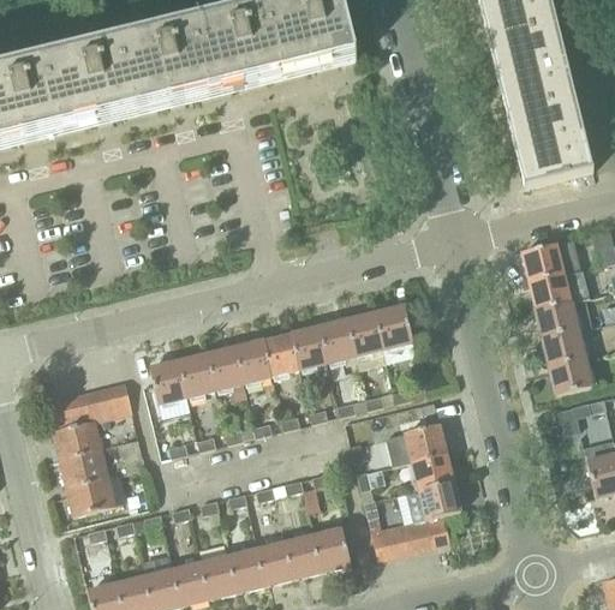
[(315,0),(264,12),(280,75),(353,57),(354,64),(356,63),(357,63),(340,0),(315,0)]
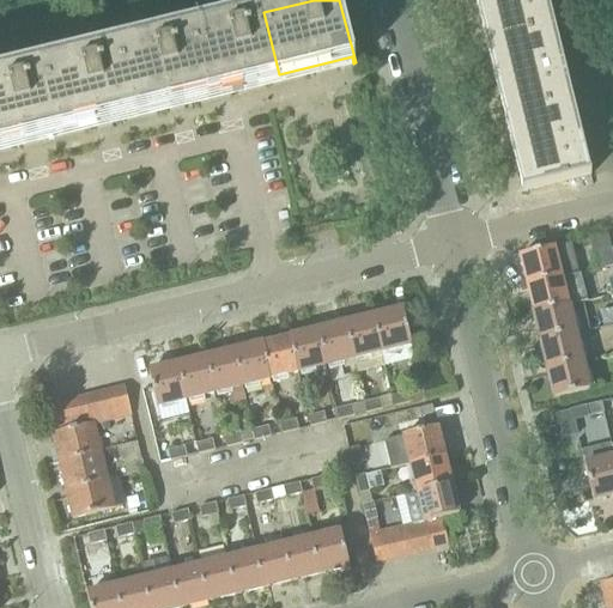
[(481,0),(491,40),(553,24),(547,0),(481,0)]
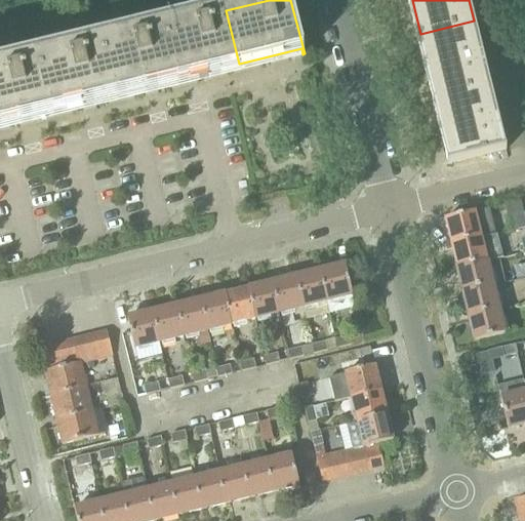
[(226,10),(163,26),(176,79),(239,64),(226,10)]
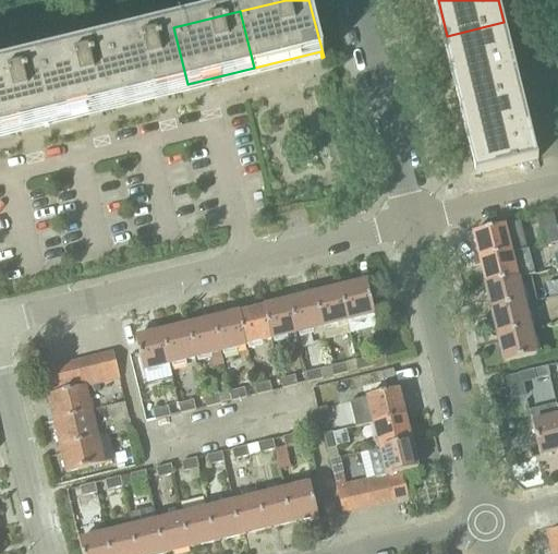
[(504,22),(447,36),(463,103),(520,89),(504,22)]
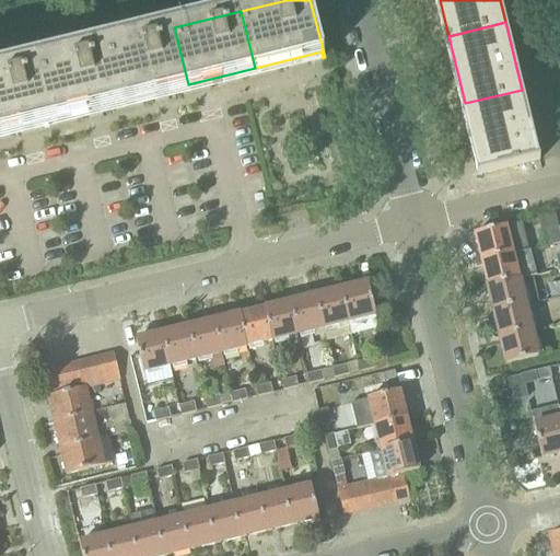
[(174,27),(107,44),(121,100),(188,84),(174,27)]
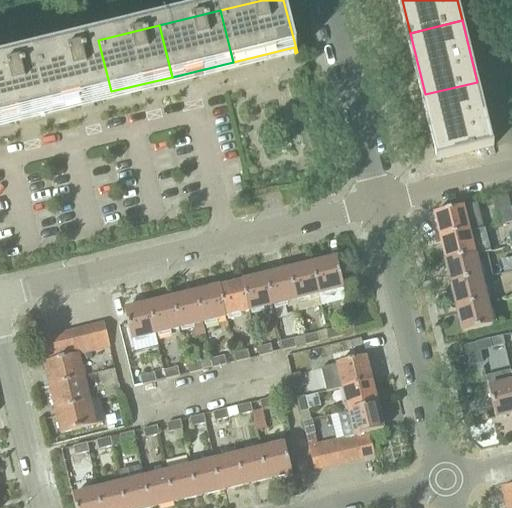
[(98,40),(37,55),(50,106),(111,91),(98,40)]
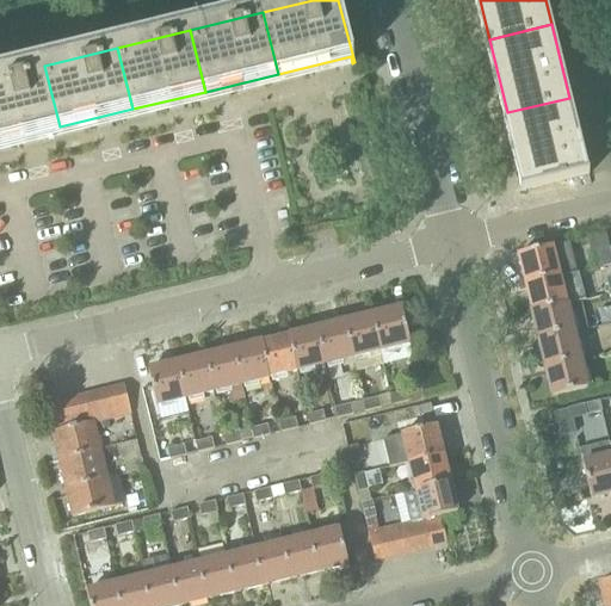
[(44,66),(0,76),(0,141),(60,127),(44,66)]
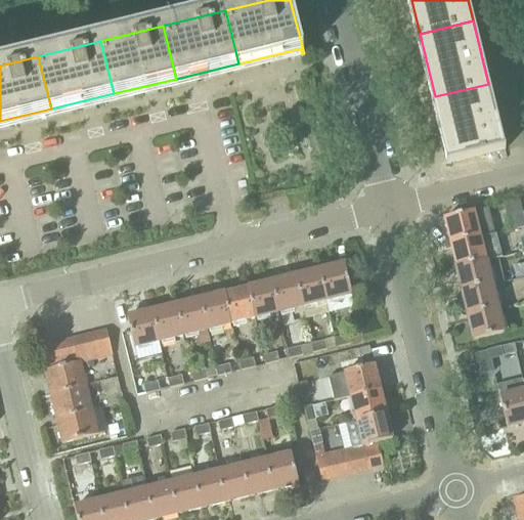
[(488,84),(435,96),(450,159),(446,160),(446,162),(492,150),(496,149),(499,148),(504,147),(505,147),(505,146),(505,145),(504,145),(488,84)]
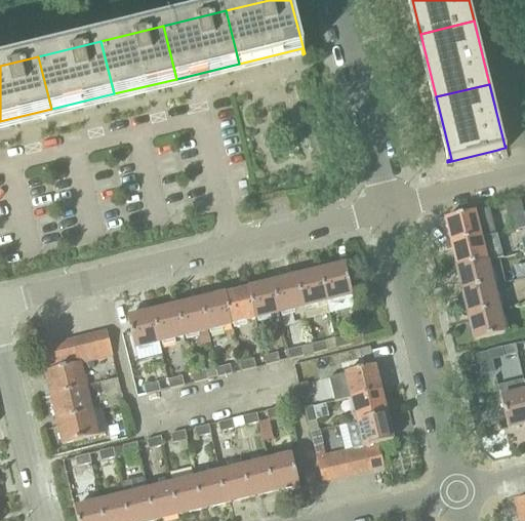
[(521,198),(505,202),(511,228),(511,229),(519,227),(519,226),(516,211),(524,209),(521,198)]
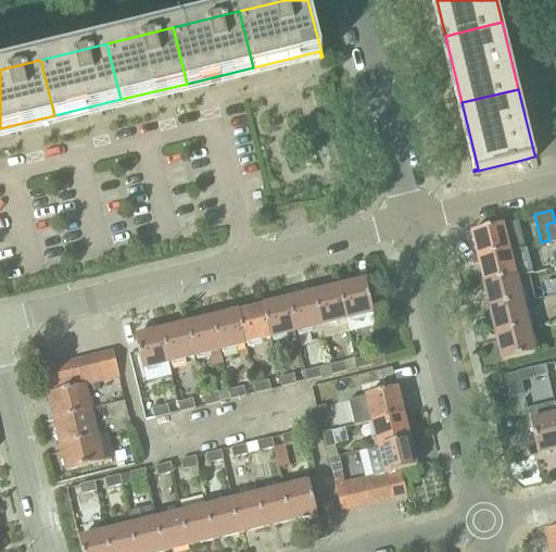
[(478,255),(509,248),(503,222),(471,229),(478,255)]
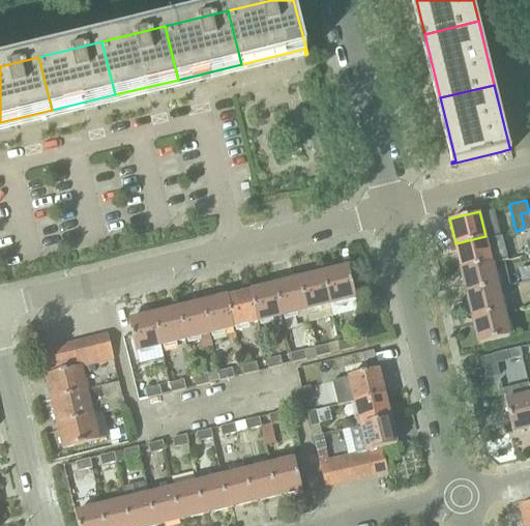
[(529,226),(529,215),(529,211),(521,213),(524,228),(529,226)]
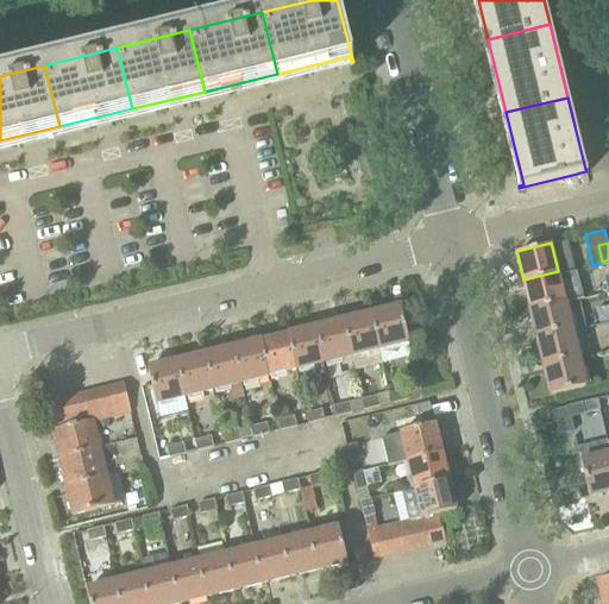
[(523,280),(531,307),(565,299),(558,271),(523,280)]
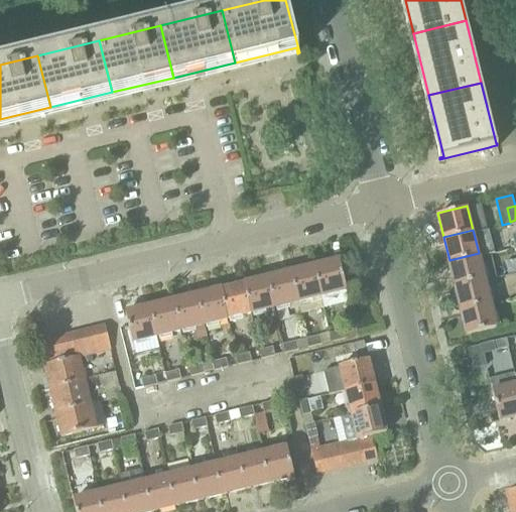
[(479,254),(479,253),(449,260),(456,284),(485,277),(485,278),(497,275),(491,252),(479,254)]
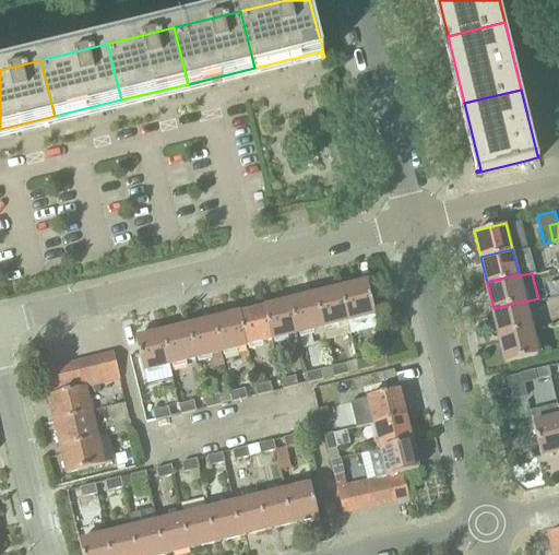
[(370,281),(342,287),(351,319),(353,330),(380,323),(370,281)]
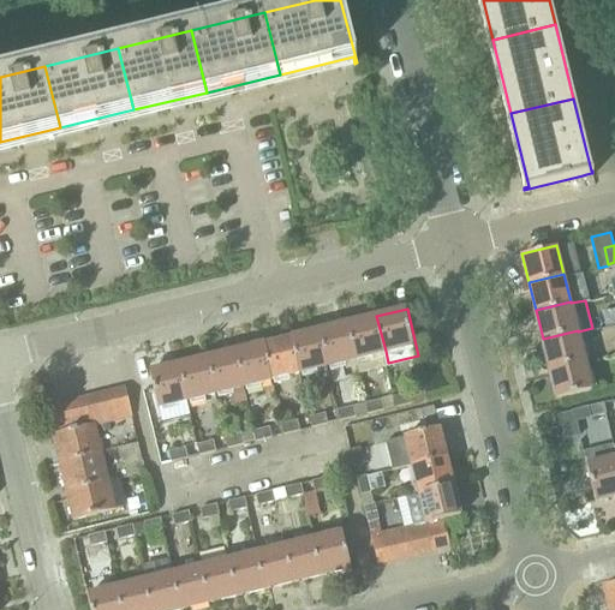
[(376,316),(348,323),(357,358),(359,370),(388,363),(386,351),(376,316)]
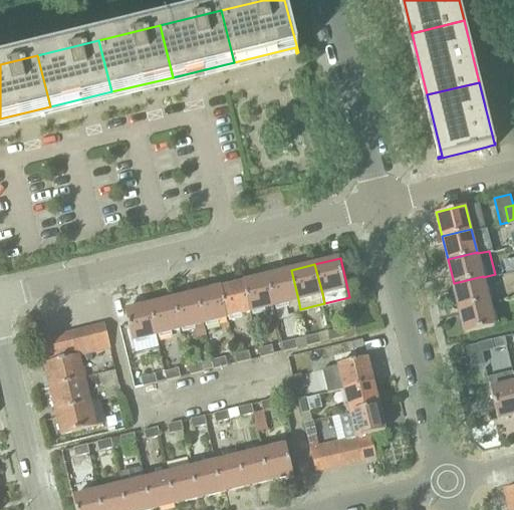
[(274,305),(298,299),(291,270),(267,276),(274,305)]
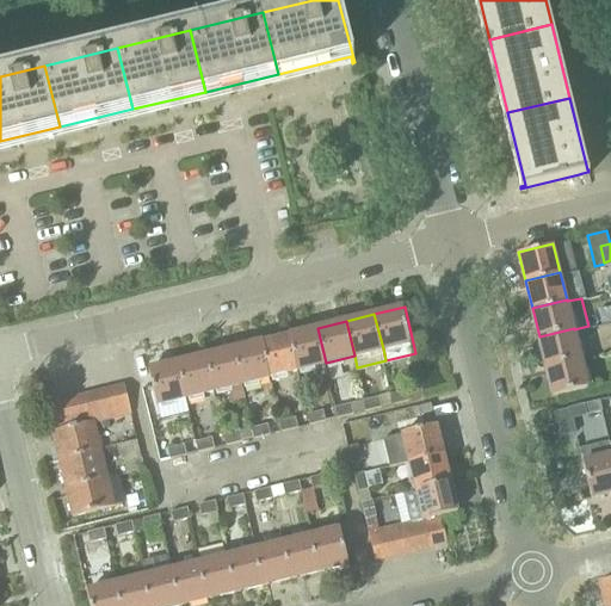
[(298,370),(326,363),(318,328),(289,334),(298,370)]
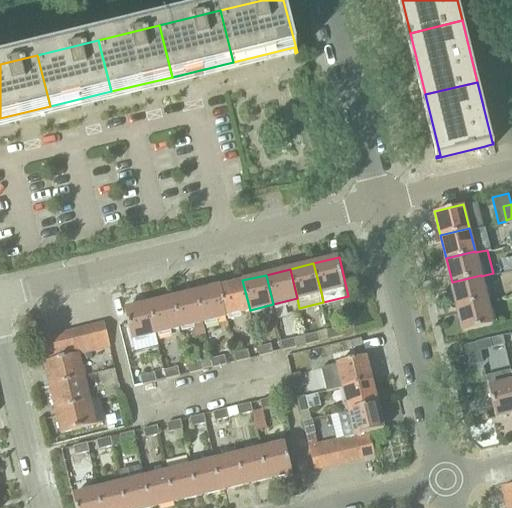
[(452,282),(458,306),(486,299),(481,275),(452,282)]
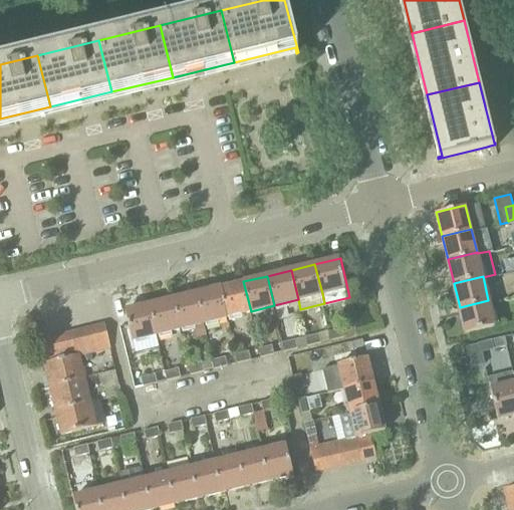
[(227,316),(251,311),(243,281),(220,287),(227,316)]
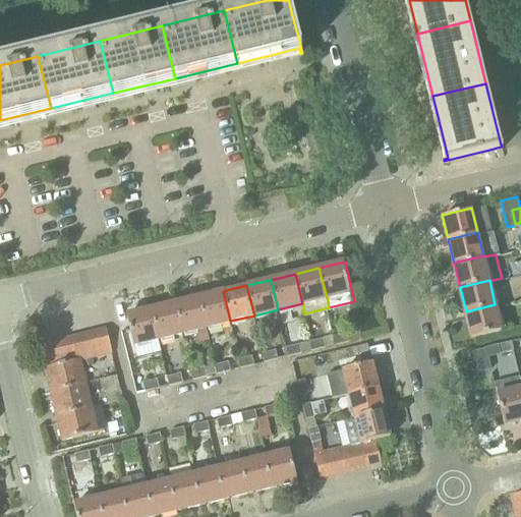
[(207,327),(230,321),(223,291),(199,297),(207,327)]
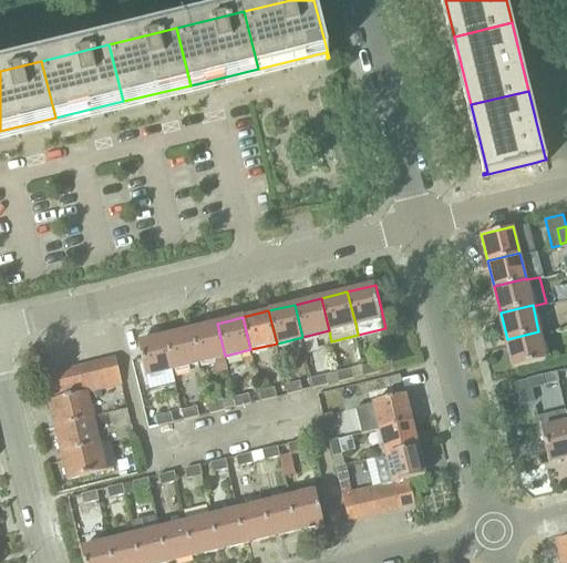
[(228,368),(225,356),(217,324),(191,329),(198,362),(214,358),(216,371),(228,368)]
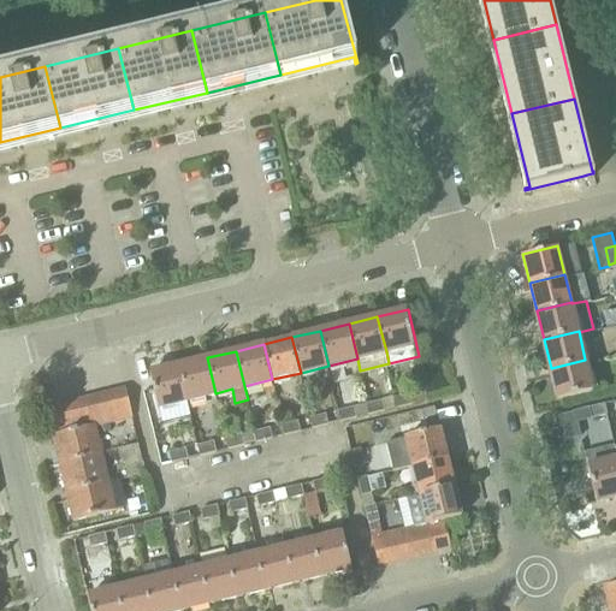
[(207,357),(178,365),(187,401),(215,393),(207,357)]
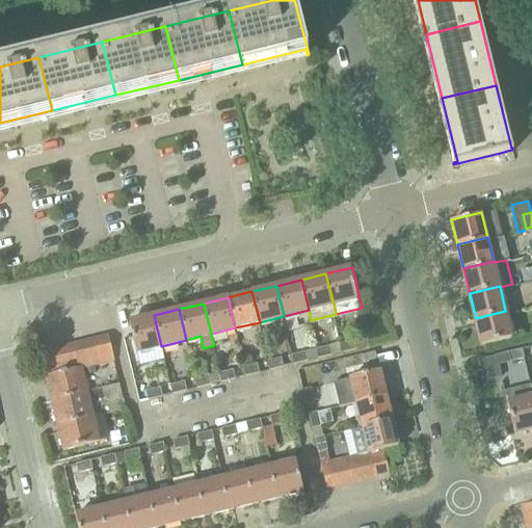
[(482,342),(511,335),(505,311),(476,318),(482,342)]
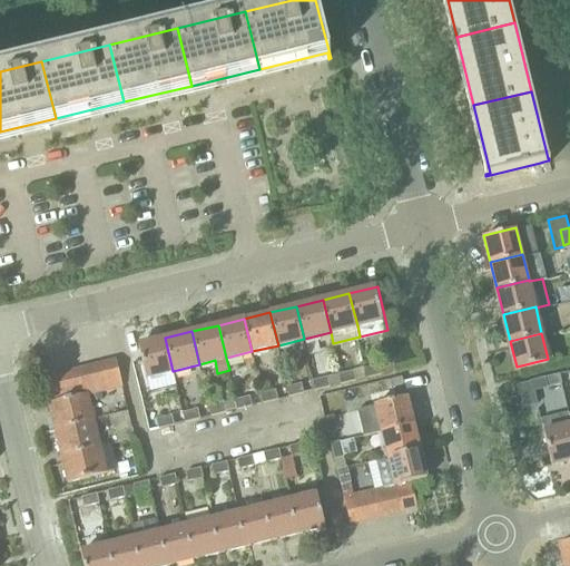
[(148,377),(173,371),(165,338),(139,344),(148,377)]
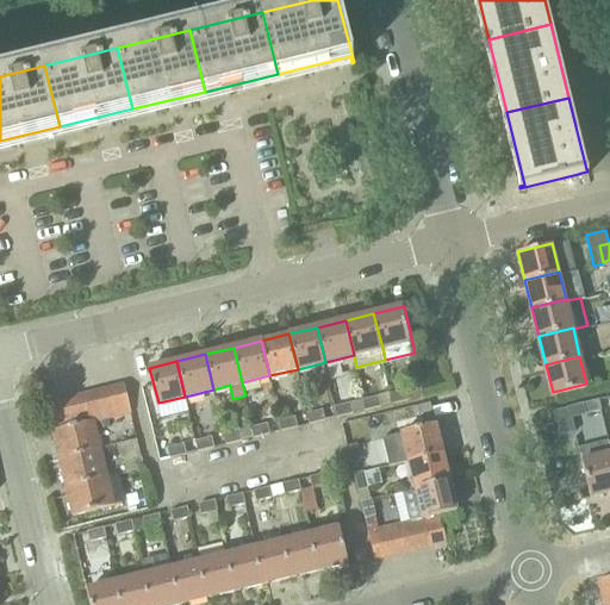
[(113,386),(119,413),(135,410),(128,382),(113,386)]
